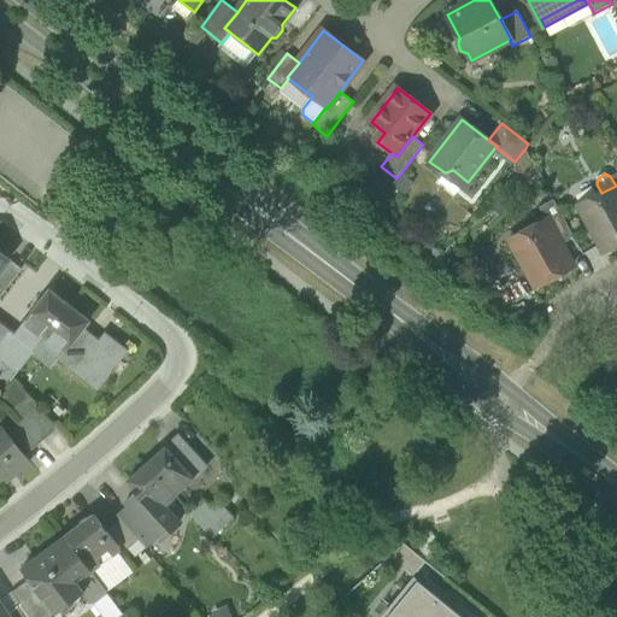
[(616,184),(616,186),(601,193),(598,203),(582,212),(604,252),(616,244),(616,184)]
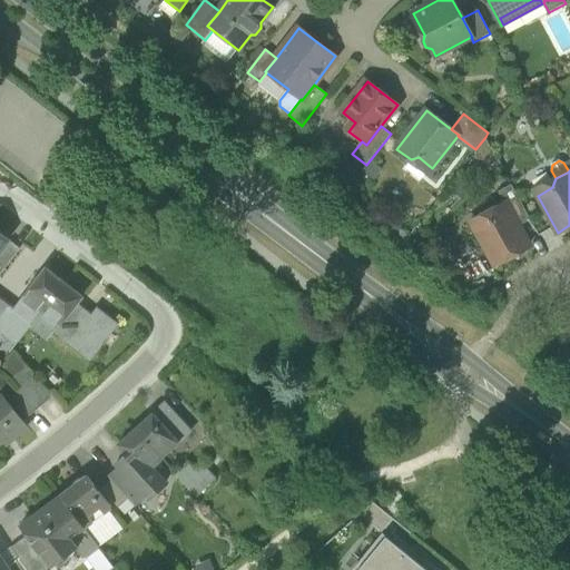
[(507,203),(519,226),(531,219),(511,185),(499,192),(505,203),(507,203)]
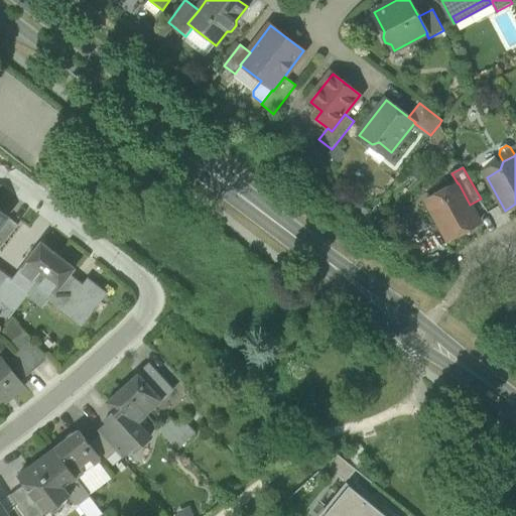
[(429,206),(447,240),(480,223),(470,205),(459,183),(458,183),(444,190),(442,199),(429,206)]
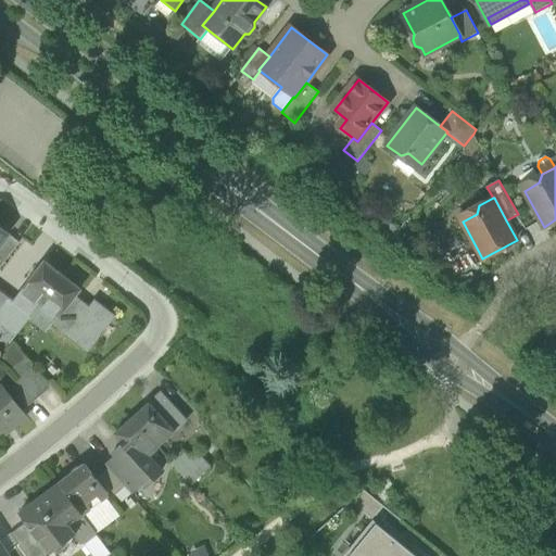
[(0,249),(0,263),(4,266),(21,244),(10,236),(0,249)]
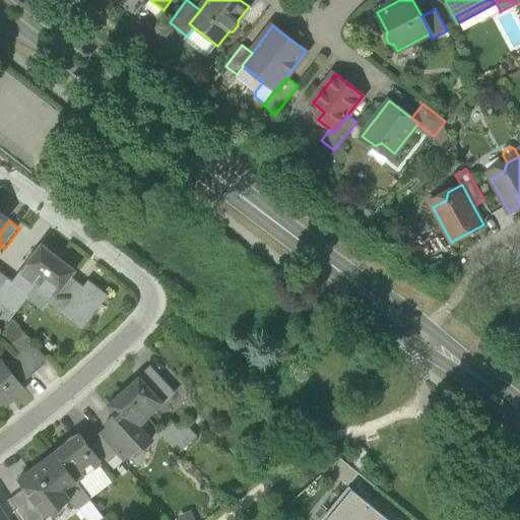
[(31,281),(37,285),(58,258),(42,245),(20,273),(31,281)]
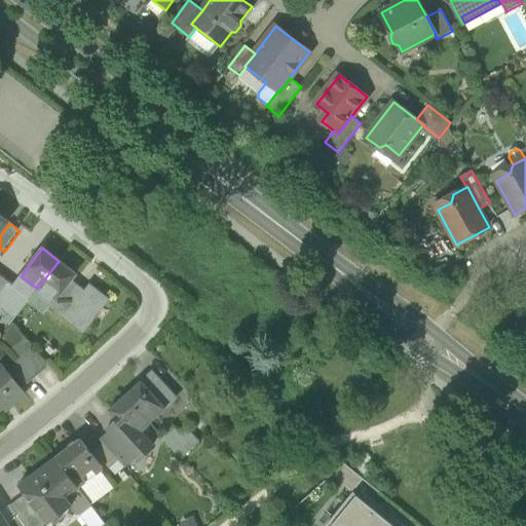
[(37,289),(52,301),(53,302),(70,280),(75,274),(59,261),(37,289)]
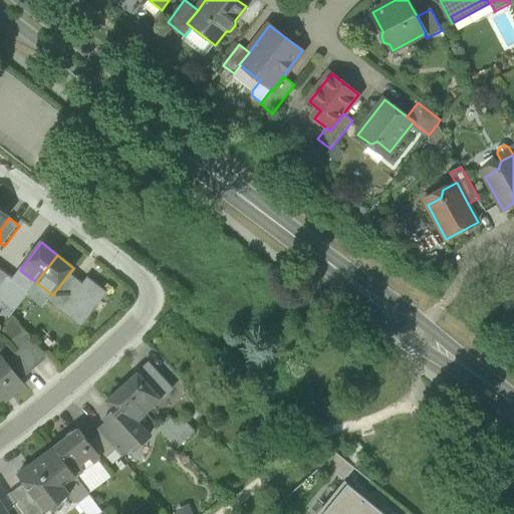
[(0,287),(9,275),(0,268),(0,287)]
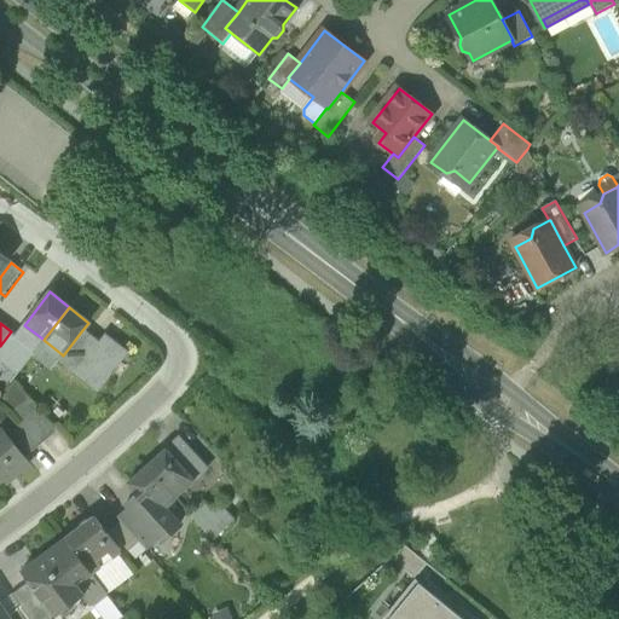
[(29,345),(38,335),(24,325),(17,335),(29,345)]
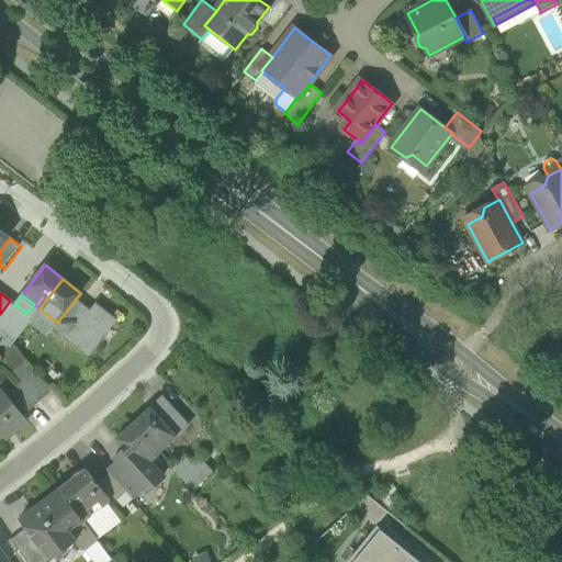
[(90,312),(75,300),(57,323),(56,322),(53,326),(88,353),(115,319),(96,304),(90,312)]
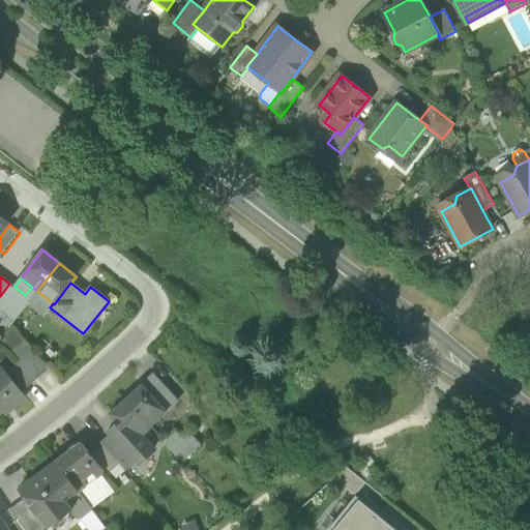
[(25,295),(15,287),(9,284),(0,296),(0,300),(19,315),(27,304),(31,300),(25,295)]
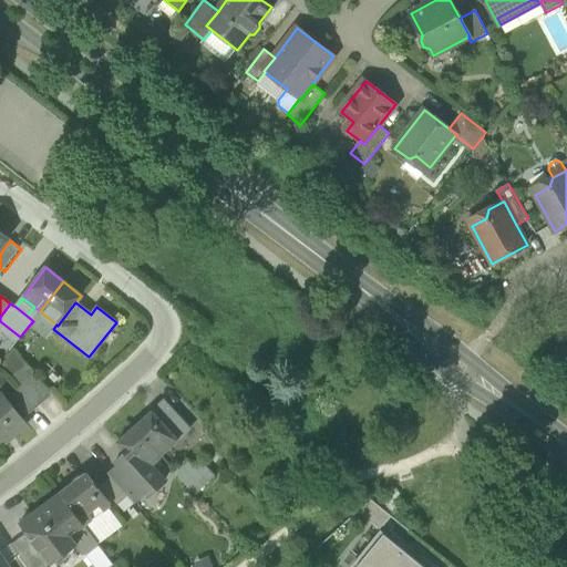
[(34,307),(27,316),(33,321),(40,311),(34,307)]
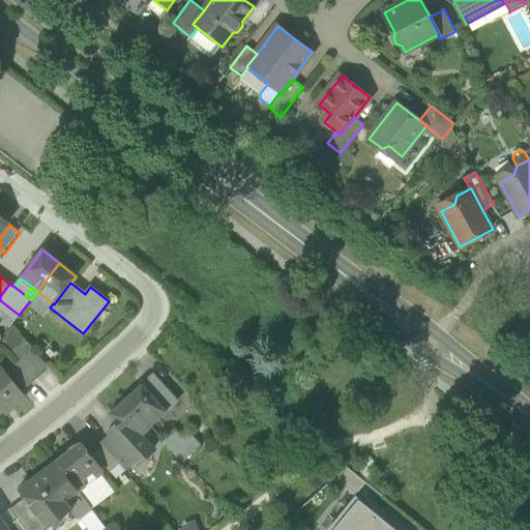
[(53,303),(37,291),(31,300),(27,304),(42,317),(50,307),(53,303)]
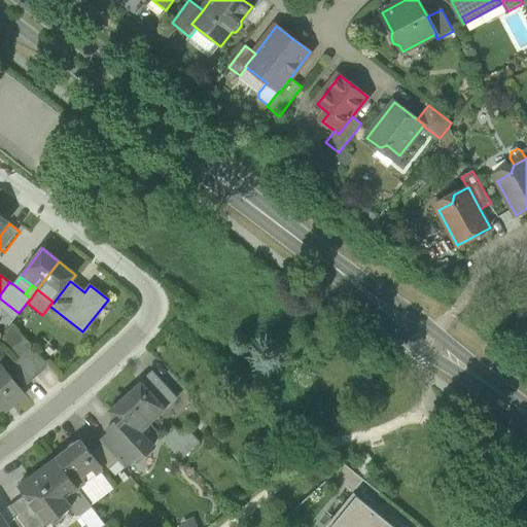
[(20,359),(35,378),(48,367),(25,339),(11,349),(20,359)]
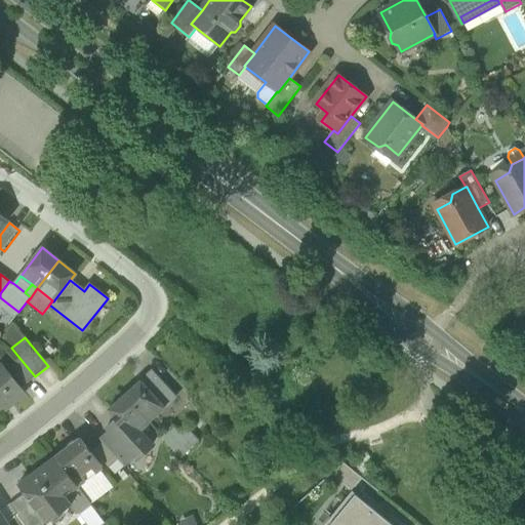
[(21,388),(35,376),(19,358),(6,369),(21,388)]
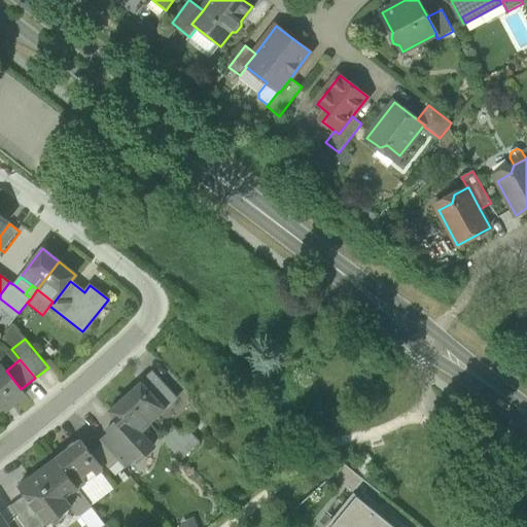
[(0,370),(0,406),(21,389),(6,371),(3,367),(0,370)]
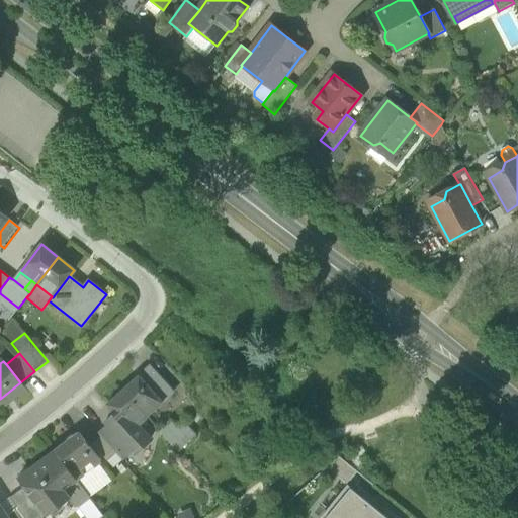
[(150,366),(139,375),(163,402),(174,392),(150,366)]
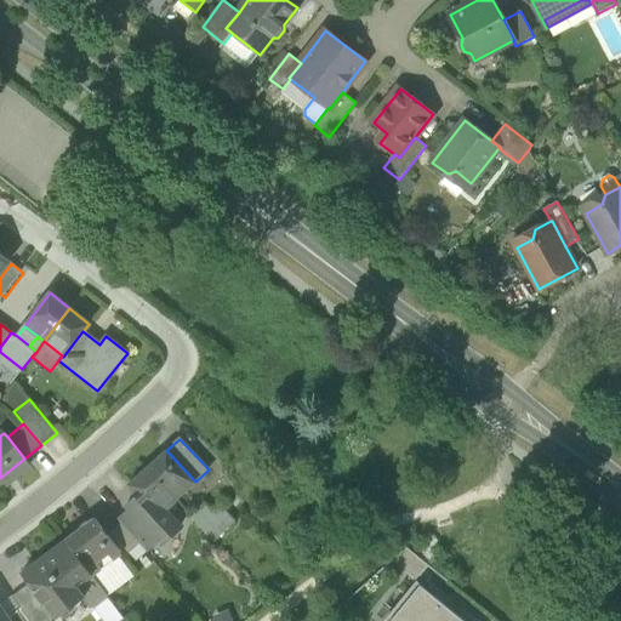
[(176,499),(195,482),(166,450),(147,467),(176,499)]
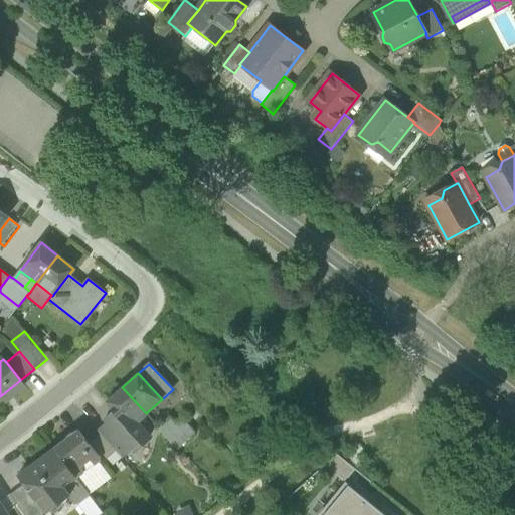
[(137,422),(146,413),(122,387),(107,401),(115,410),(105,419),(108,422),(132,448),(134,451),(150,437),(137,422)]
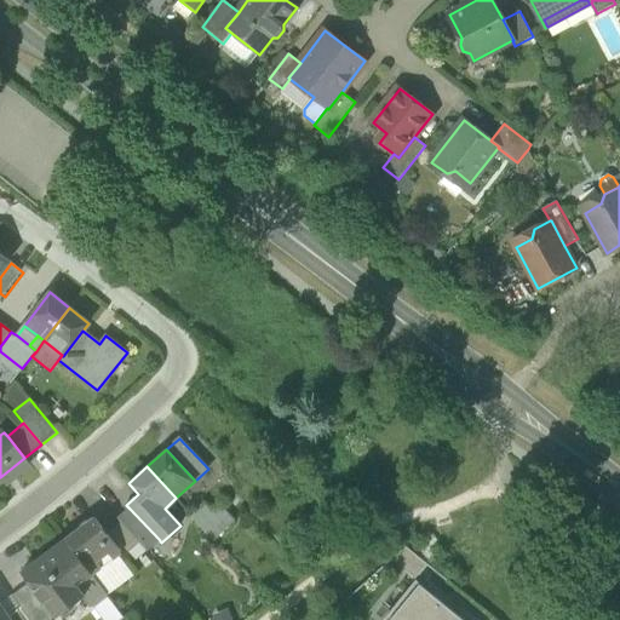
[(193,517),(214,540),(234,521),(220,507),(213,515),(205,505),(193,517)]
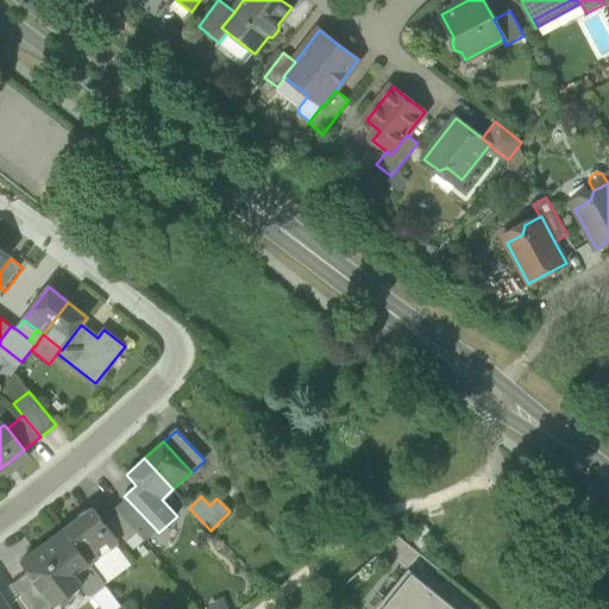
[(115,510),(119,514),(137,534),(144,540),(156,529),(127,500),(115,510)]
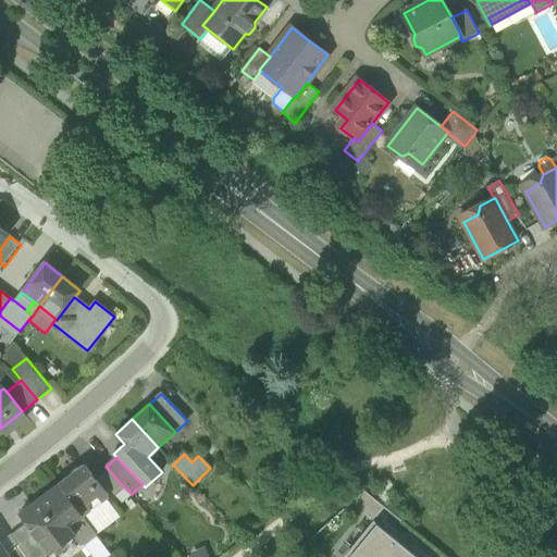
[(60,484),(83,515),(106,498),(109,496),(85,466),(60,484)]
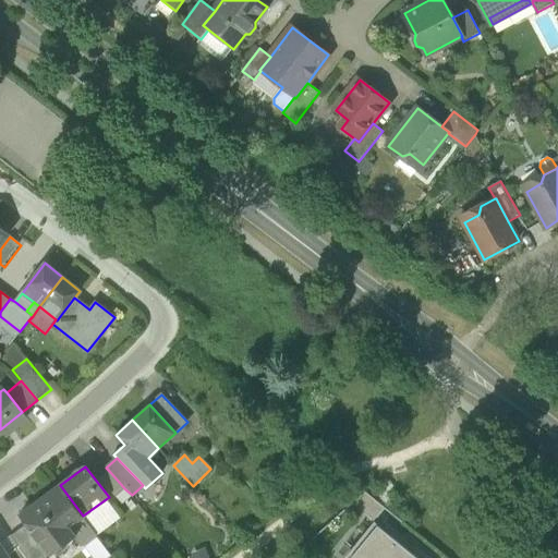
[(116,497),(125,489),(109,471),(99,478),(116,497)]
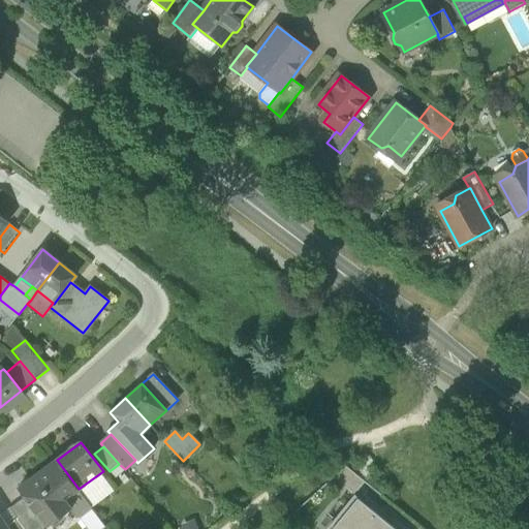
[(66,499),(79,490),(79,489),(57,460),(19,488),(25,497),(48,526),(71,508),(73,507),(66,499)]
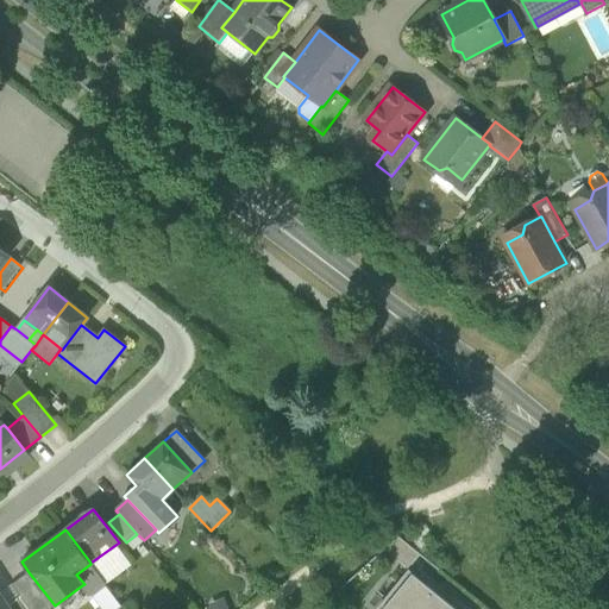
[(399,537),(384,548),(408,569),(420,554),(399,537)]
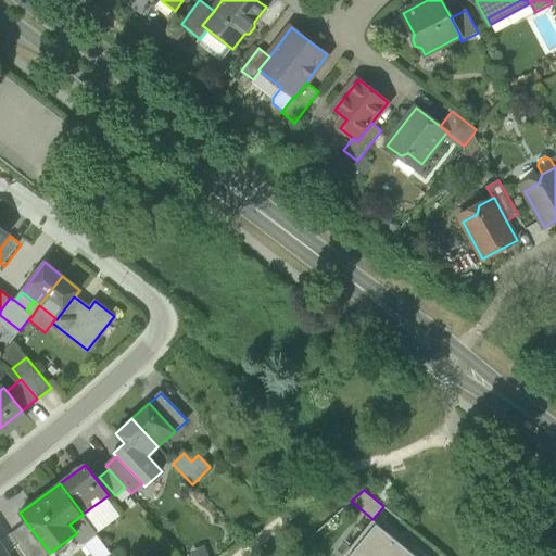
[(119,516),(105,497),(83,514),(83,515),(97,533),(119,516)]
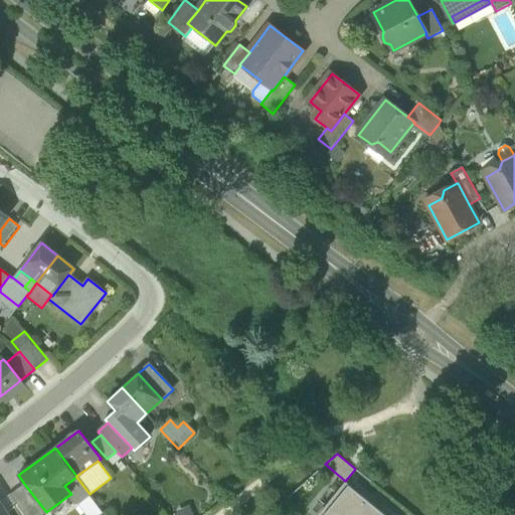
[(89,493),(76,477),(64,486),(71,494),(69,495),(75,503),(89,493)]
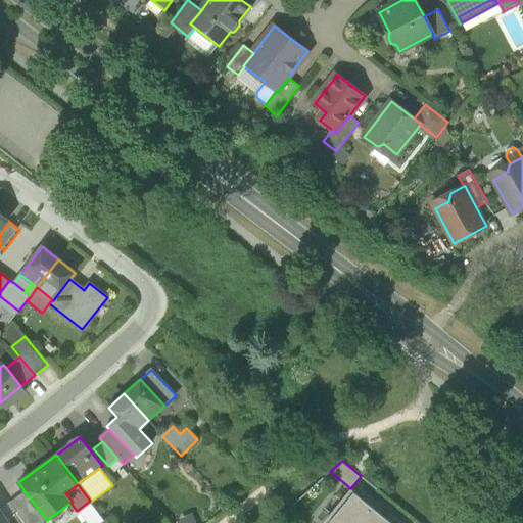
[(392,522),(350,488),(324,522),(392,522)]
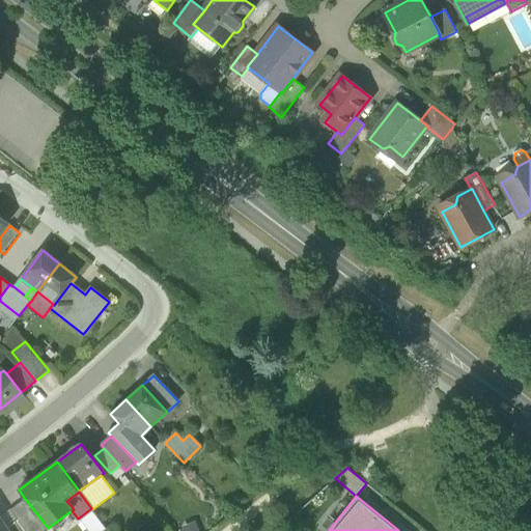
[(44,530),(48,528),(25,499),(10,510),(18,521),(25,530),(44,530)]
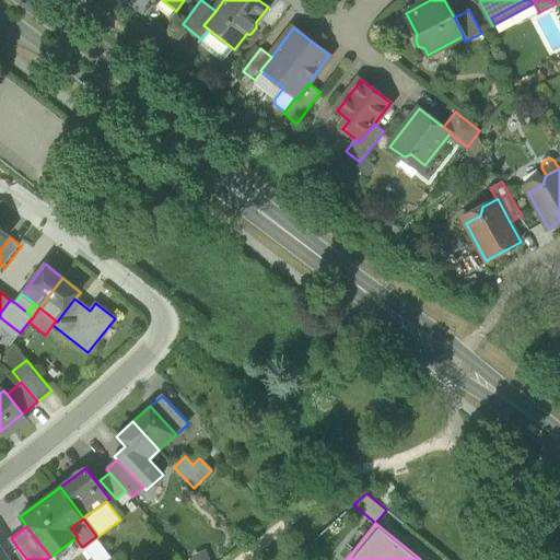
[(11,538),(0,545),(8,556),(19,549),(11,538)]
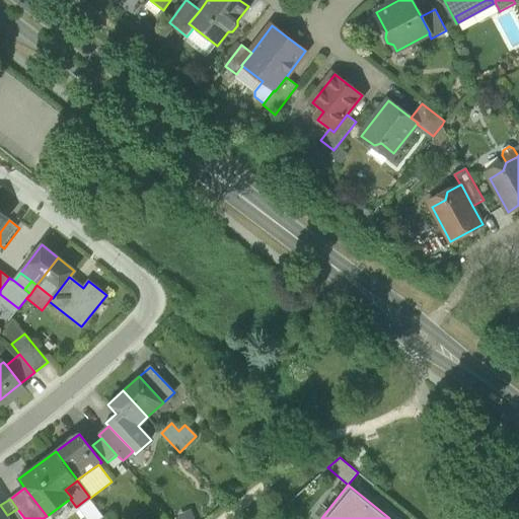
[(80,506),(88,518),(94,518),(101,515),(91,499),(80,506)]
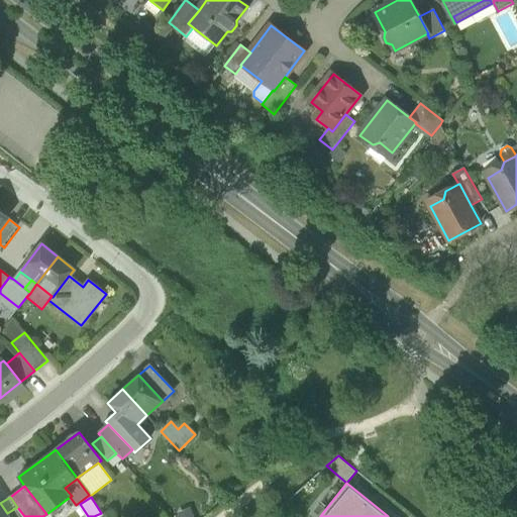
[(0,503),(0,502),(0,516),(9,516),(7,514),(7,513),(0,503)]
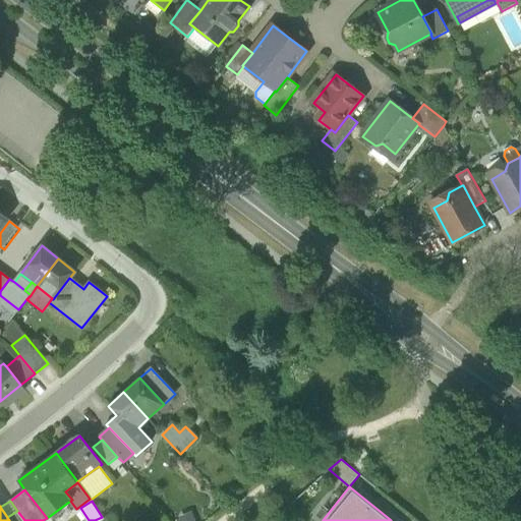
[(24,520),(17,511),(7,518),(9,520),(24,520)]
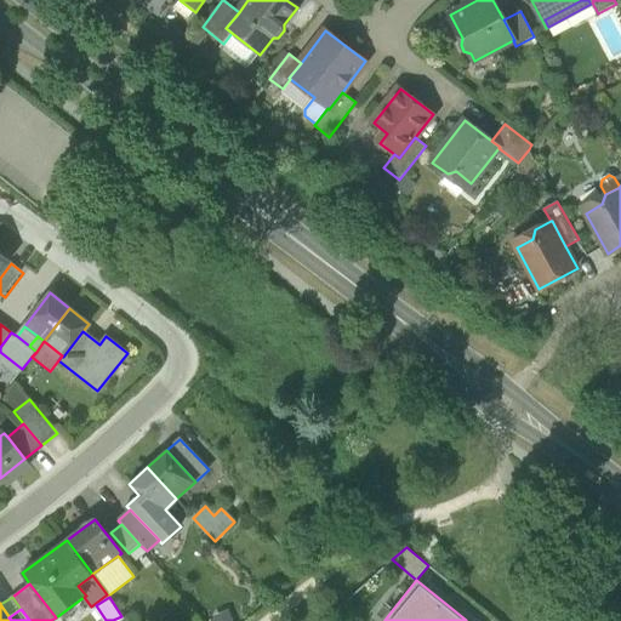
All buildings are outlined.
